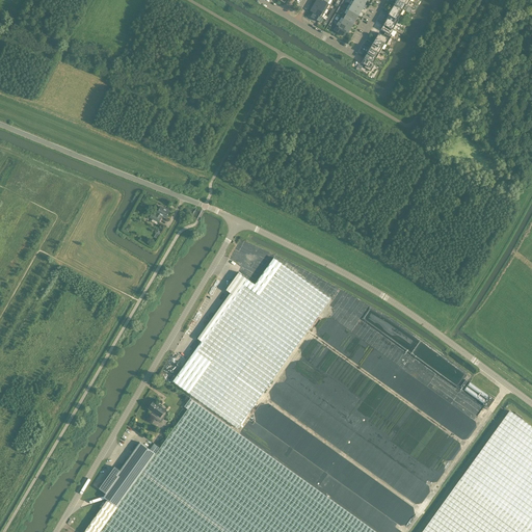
[(321,0),(317,0),(316,2),(324,8),(326,9),(329,4),(327,3),(321,0)]
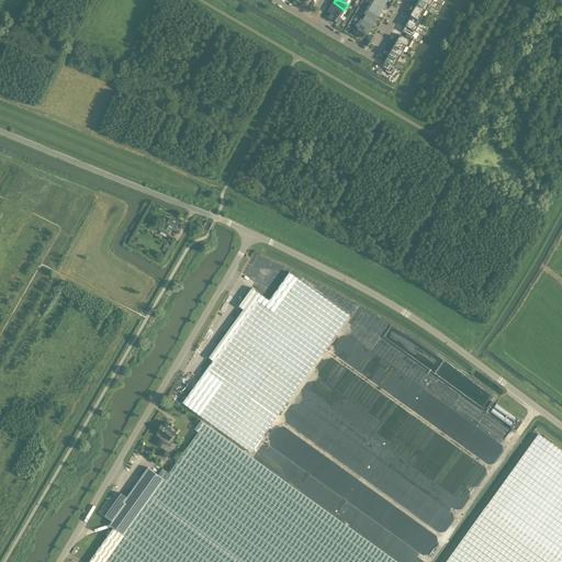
[(426,10),(429,6),(420,0),(418,0),(416,4),(426,10)]
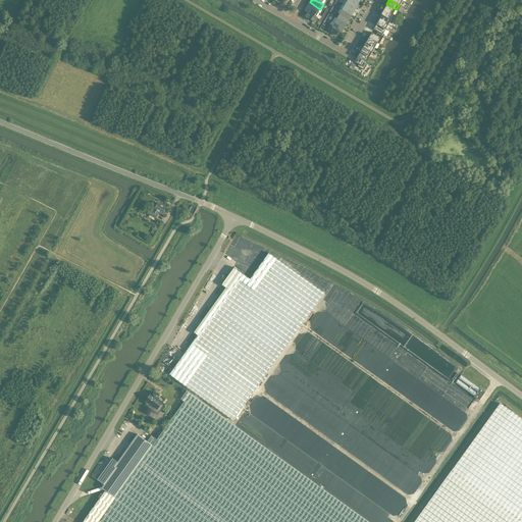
[(356,6),(347,1),(344,5),(354,11),(356,6)]
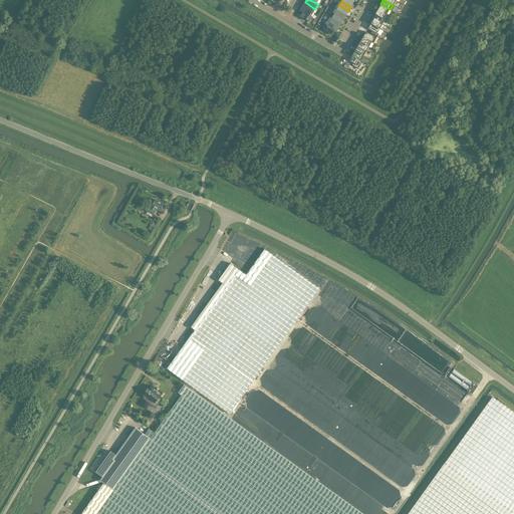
[(315,9),(313,8),(305,2),(302,7),(313,13),(315,9)]
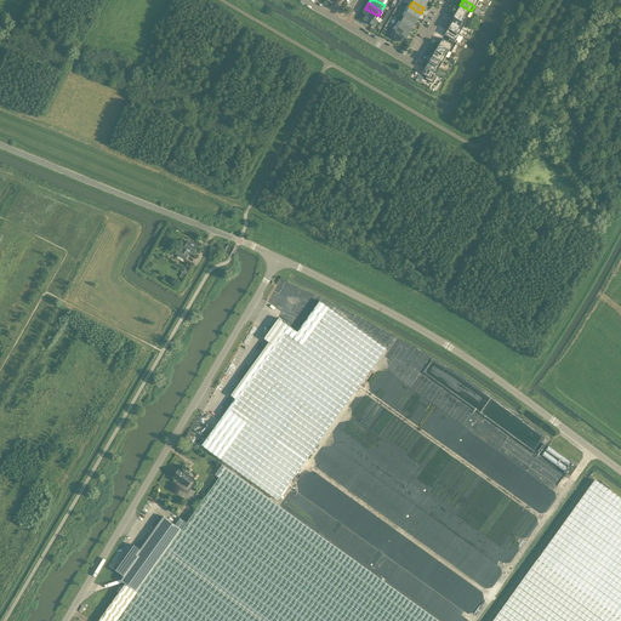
[(467,17),(471,11),(460,5),(457,11),(467,17)]
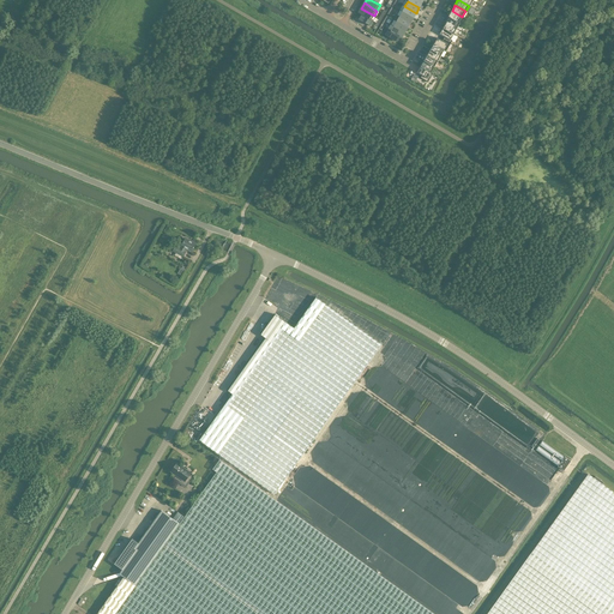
[(413,18),(416,13),(404,6),(402,12),(413,18)]
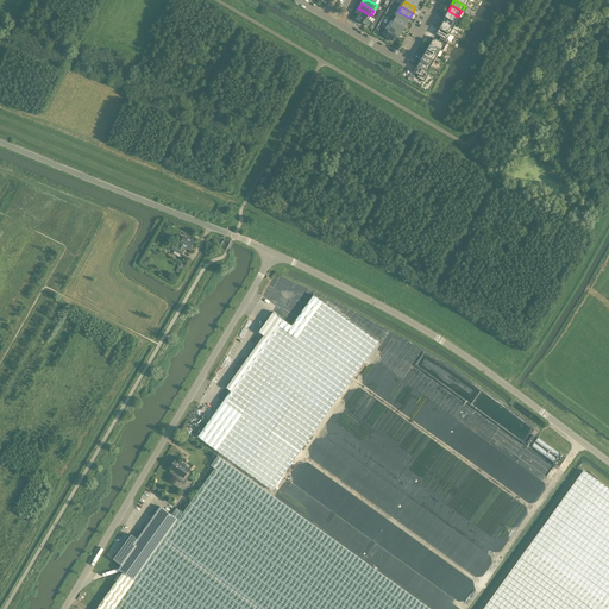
[(356,13),(359,16),(359,14),(366,19),(366,18),(369,20),(371,16),(358,8),(356,13)]
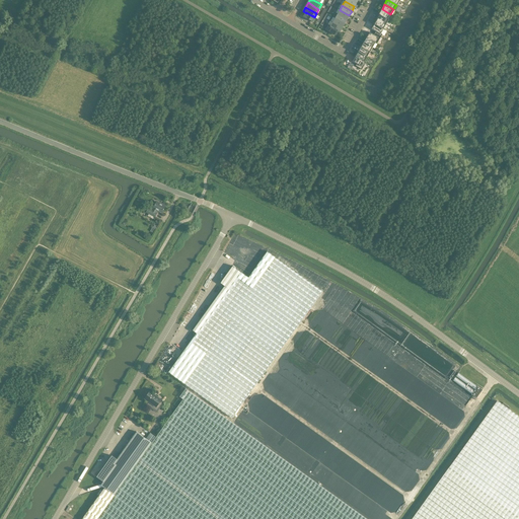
[(387,19),(388,18),(390,14),(382,9),(379,14),(380,15),(380,14),(387,19)]
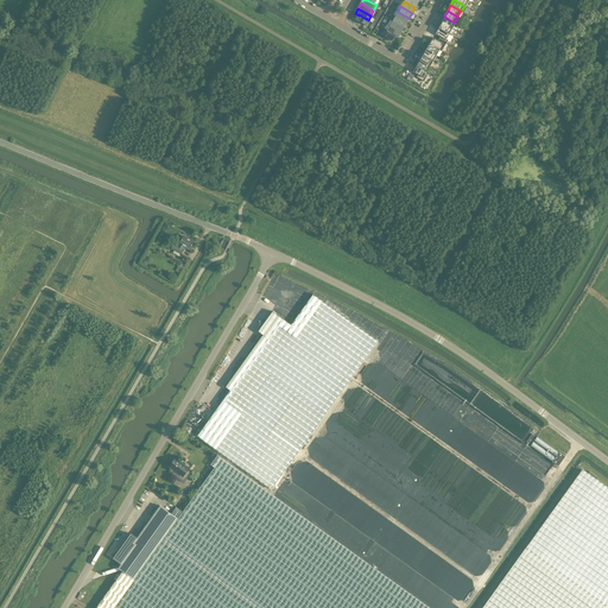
[(405,23),(409,18),(398,12),(396,17),(405,23)]
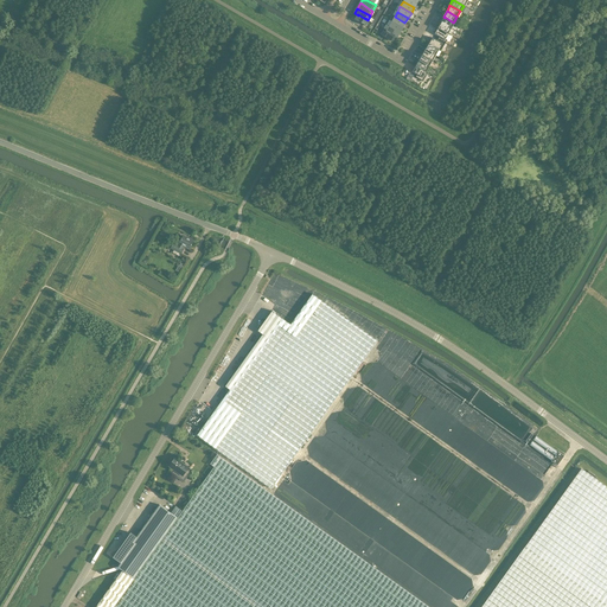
[(369,20),(368,20),(365,18),(365,19),(358,14),(358,16),(355,20),(365,26),(369,20)]
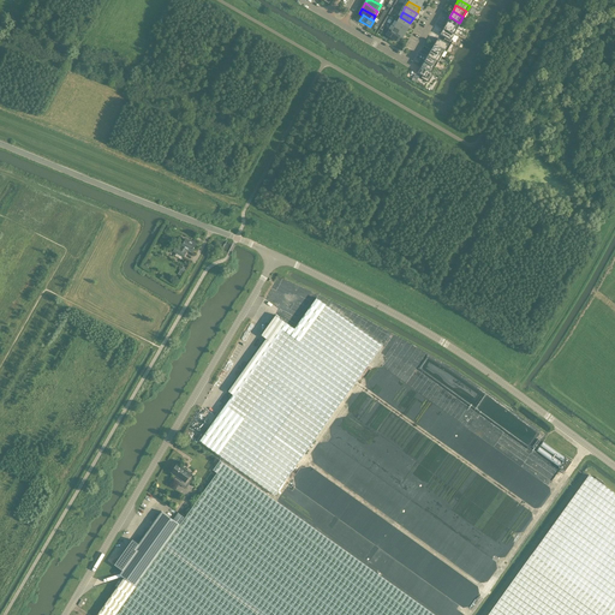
[(407,28),(410,23),(400,17),(396,22),(407,28)]
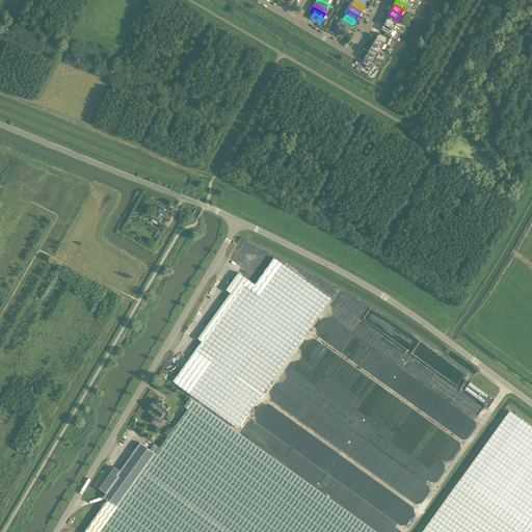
[(390,15),(390,16),(387,20),(396,25),(399,20),(398,19),(397,20),(390,15)]
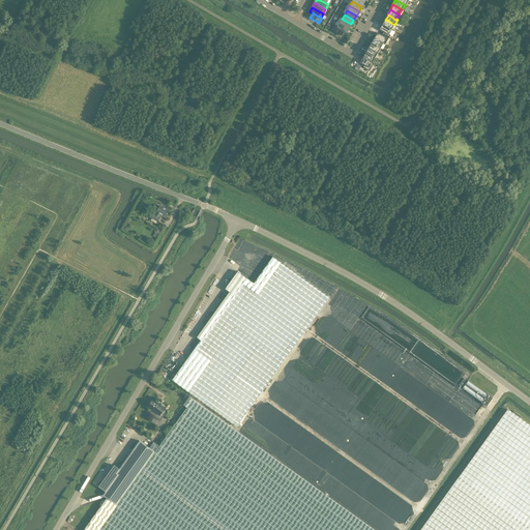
[(348,28),(351,24),(342,19),(340,23),(348,28)]
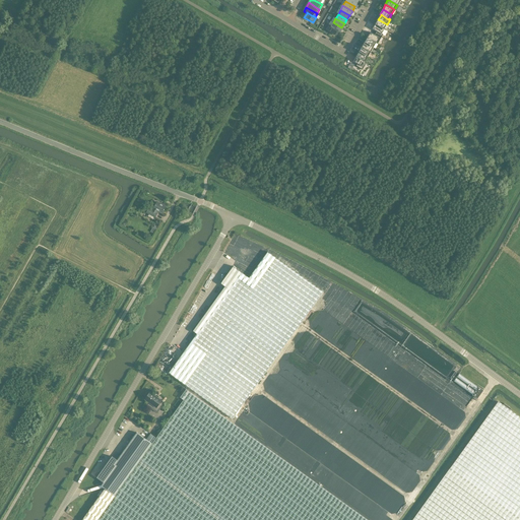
[(384,29),(384,28),(387,24),(378,19),(376,23),(375,24),(384,29)]
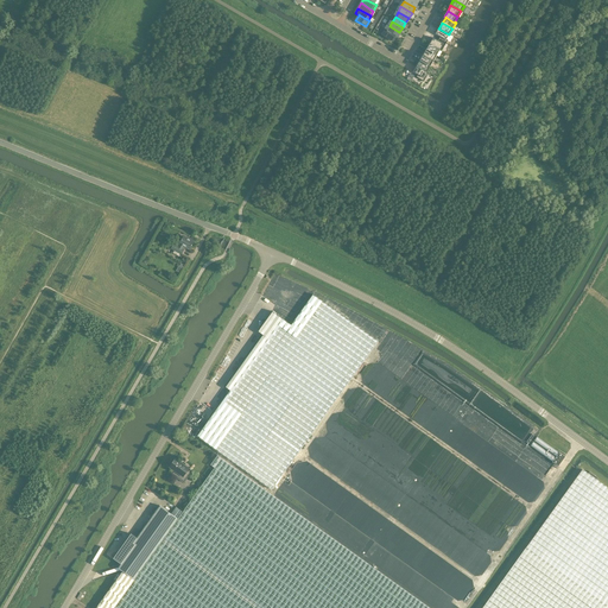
[(397,38),(399,32),(390,26),(386,31),(394,36),(397,38)]
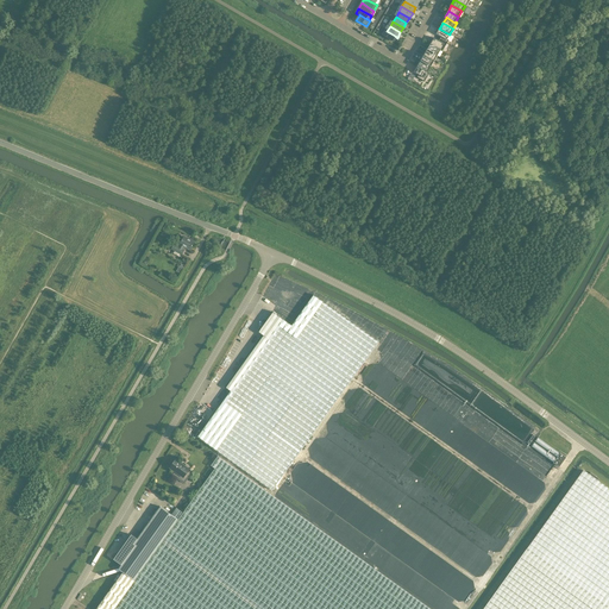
[(439,29),(440,27),(438,27),(434,33),(441,37),(439,39),(447,43),(452,35),(450,33),(450,35),(439,29)]
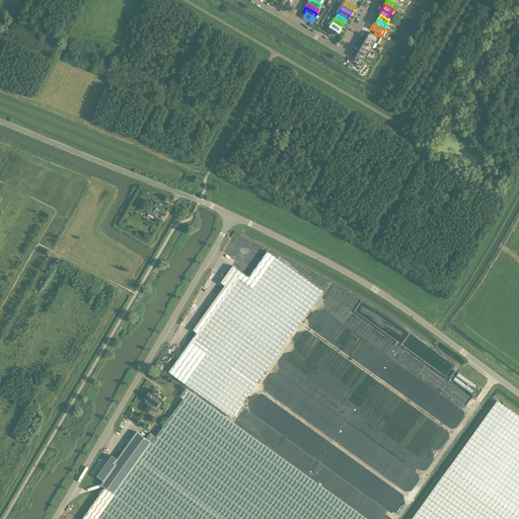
[(329,26),(327,25),(325,29),(334,35),(337,30),(329,26)]
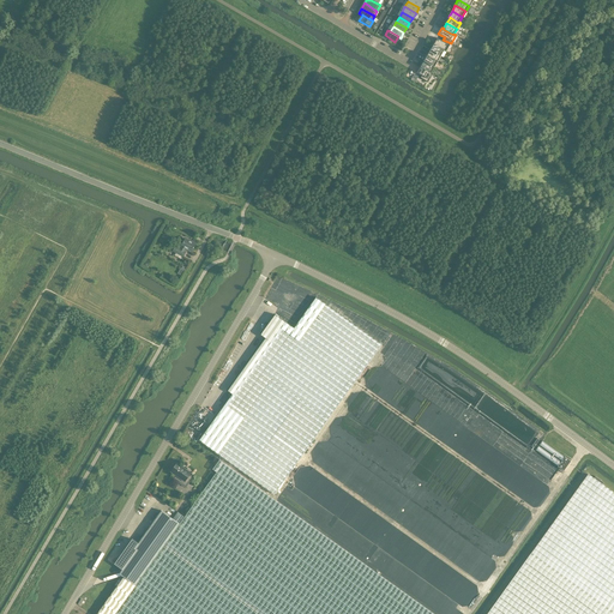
[(446,52),(451,43),(443,40),(441,41),(435,37),(432,44),(433,44),(434,44),(444,50),(446,52)]
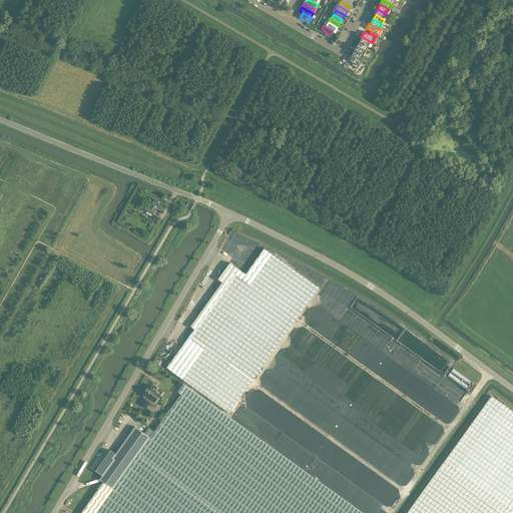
[(368,47),(371,42),(363,37),(362,37),(360,42),(368,47)]
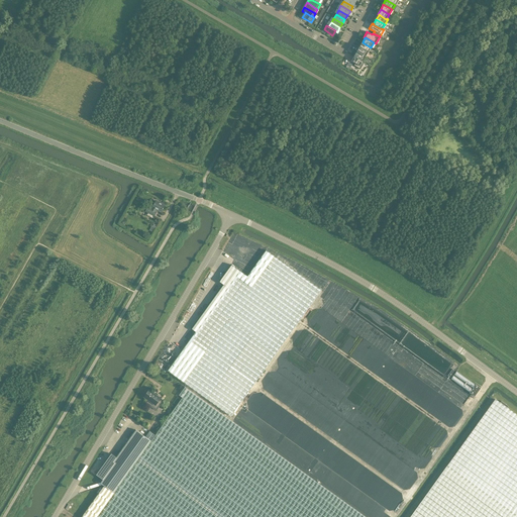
[(371,47),(363,42),(359,46),(369,52),(371,47)]
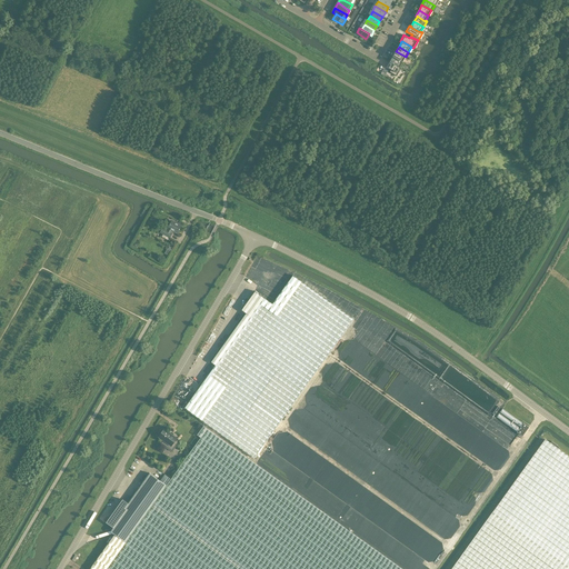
[(402,62),(406,57),(396,51),(392,57),(402,62)]
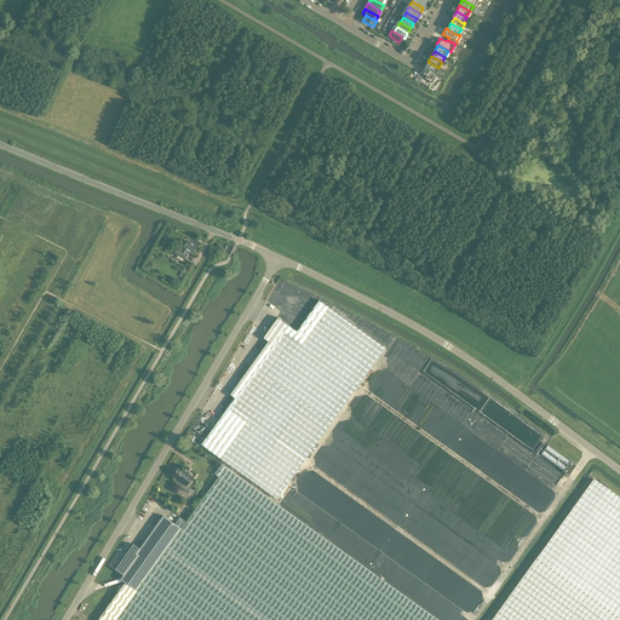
[(428,62),(425,67),(425,68),(435,74),(435,73),(438,68),(428,62)]
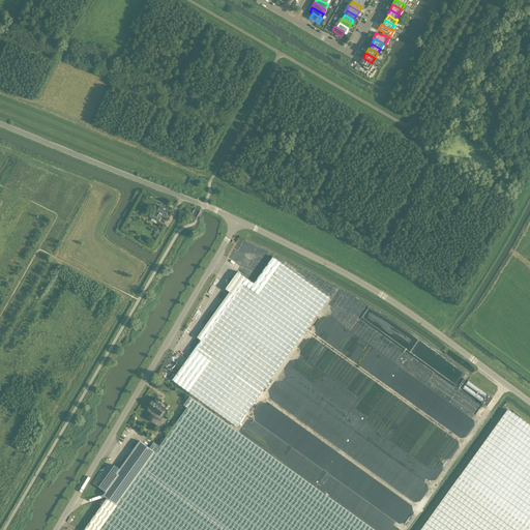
[(363,58),(363,57),(362,57),(359,62),(364,65),(363,67),(370,71),(374,63),(372,62),(372,63),(363,58)]
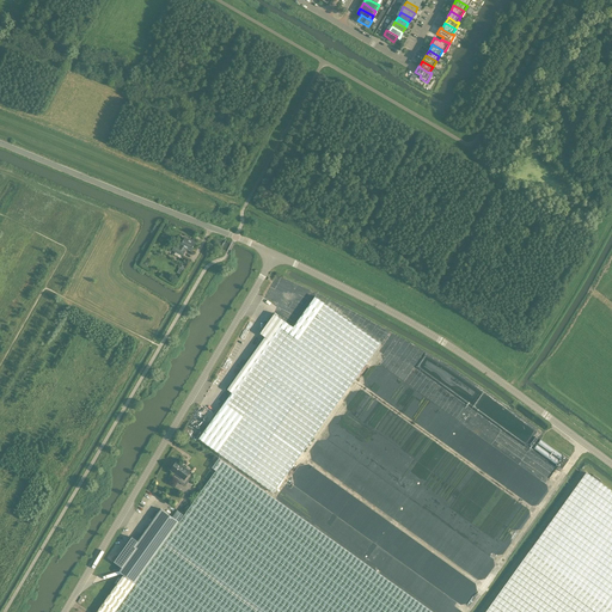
[(187,252),(188,249),(191,251),(195,244),(196,243),(193,240),(191,242),(184,238),(179,248),(175,245),(172,251),(183,257),(187,252)]
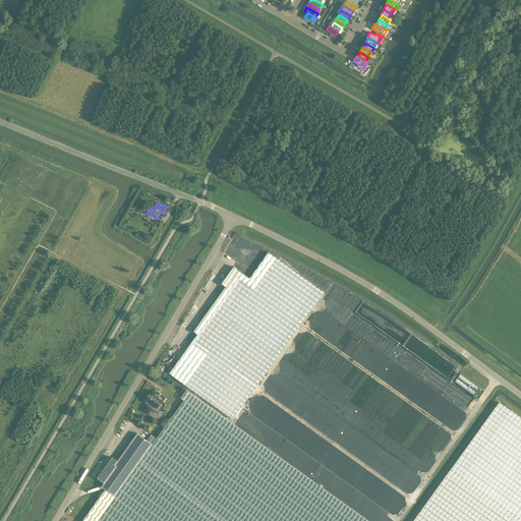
[(268,252),(265,256),(249,279),(233,267),(223,282),(227,285),(225,287),(194,330),(198,333),(169,373),(232,419),(324,292),(274,256),(268,252)]
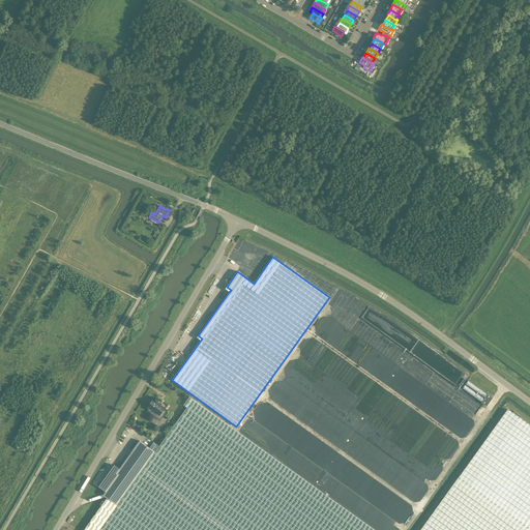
[(398,405),(400,408),(422,425),(423,427),(429,425),(428,423),(430,424),(432,424),(432,422),(424,417),(430,414),(424,414),(423,408),(421,408),(420,407),(424,406),(400,387),(402,386),(396,382),(392,388),(398,392),(394,392),(394,395),(395,394),(399,396),(395,396),(396,402),(398,404),(398,405)]
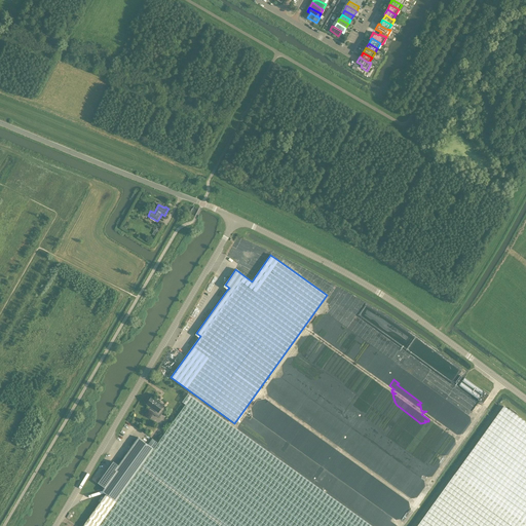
[(478,400),(483,403),(489,395),(484,391),(478,400)]
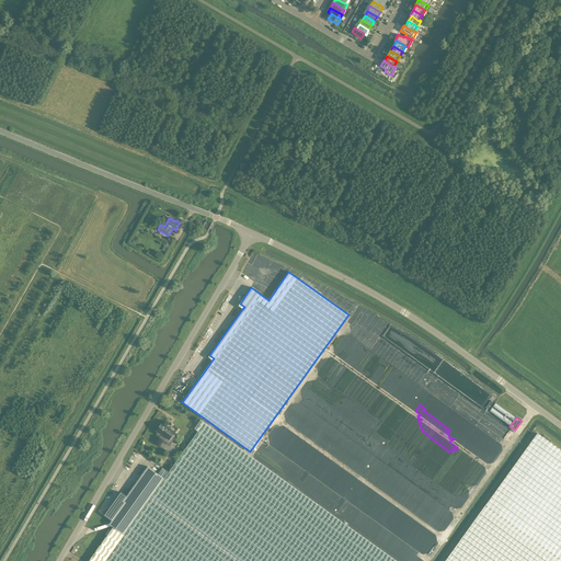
[(396,560),(201,421),(194,428),(197,432),(169,472),(162,468),(158,473),(148,467),(145,470),(142,472),(142,473),(140,477),(123,501),(124,503),(111,522),(113,527),(88,560),(396,560)]
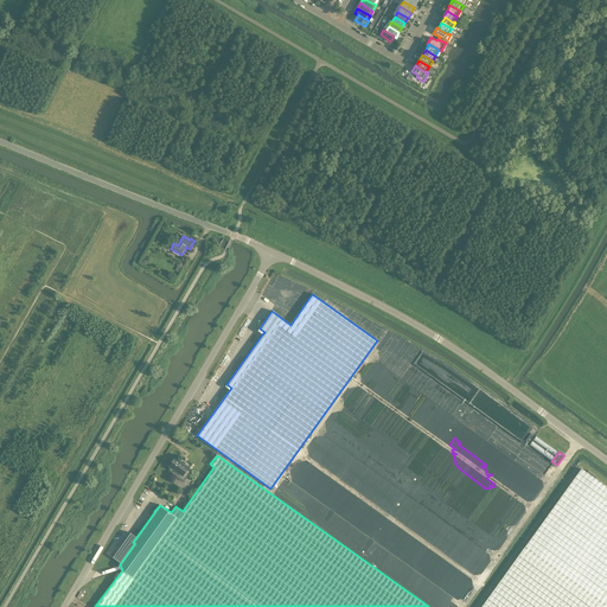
[(187,470),(189,468),(174,458),(174,459),(173,459),(171,462),(172,462),(170,466),(173,470),(171,473),(184,481),(191,472),(187,470)]
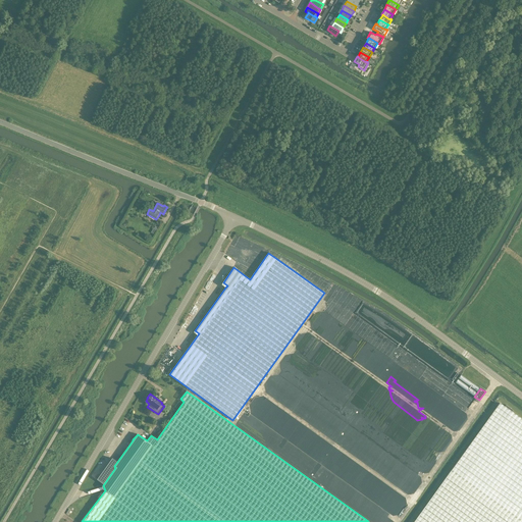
[(521,521),(521,419),(500,403),(451,471),(414,521),(521,521)]
